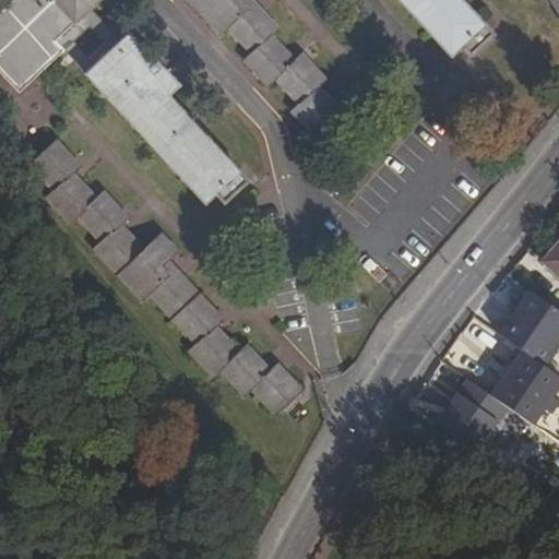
[(0,70),(21,93),(67,49),(58,40),(98,1),(99,0),(13,0),(0,13),(0,70)]
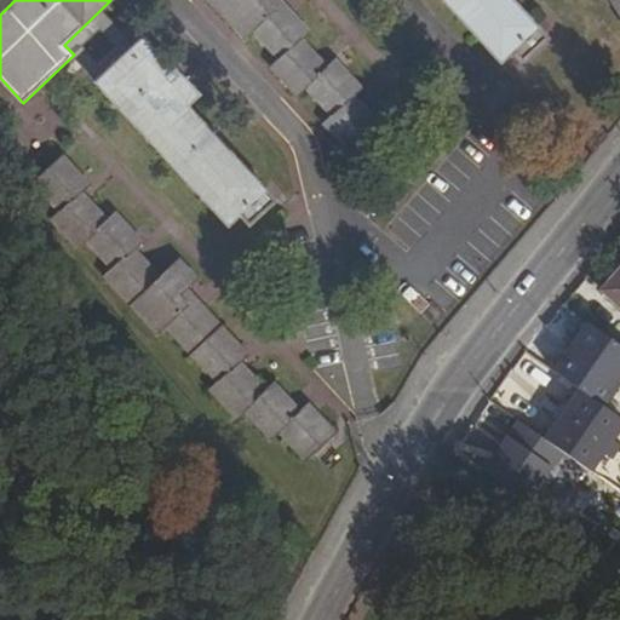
[(332,118),(326,125),(352,154),(384,124),(357,95),(361,91),(334,63),(332,65),(304,36),(308,33),(277,0),(210,0),(246,39),(253,33),(279,61),(271,67),(299,96),(305,90),(332,118)]
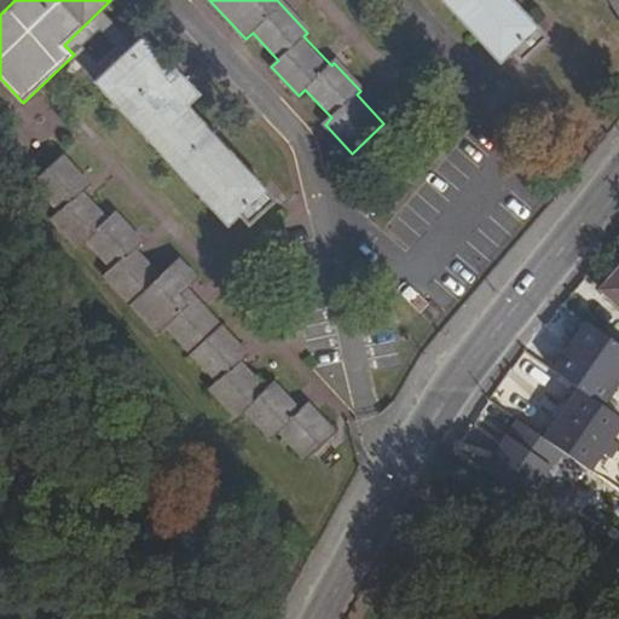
[(446,0),(504,62),(516,50),(526,61),(549,38),(514,0),(446,0)]
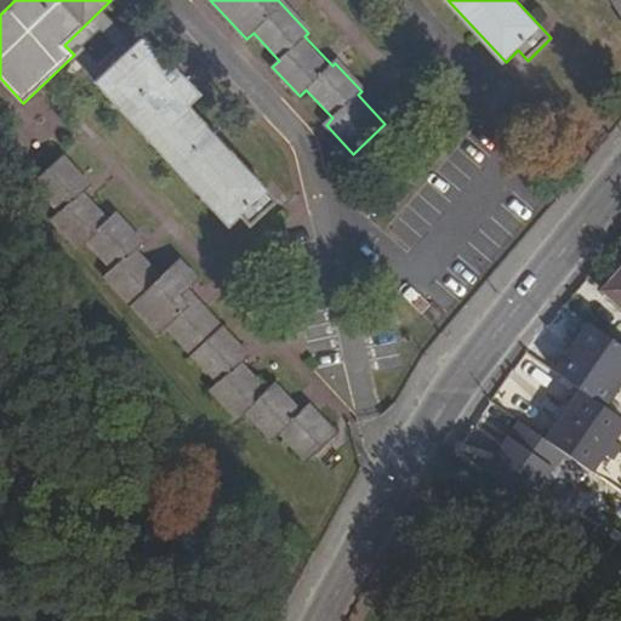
[(143,38),(109,1),(64,45),(74,55),(97,81),(143,38)]
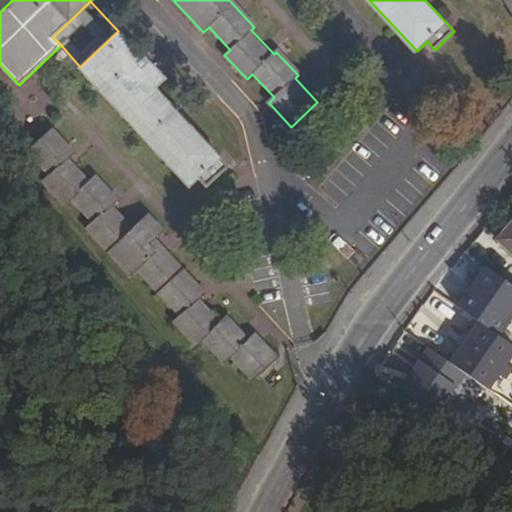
[(155,89),(165,79),(118,31),(80,67),(191,187),(201,178),(209,186),(228,167),(155,89)]
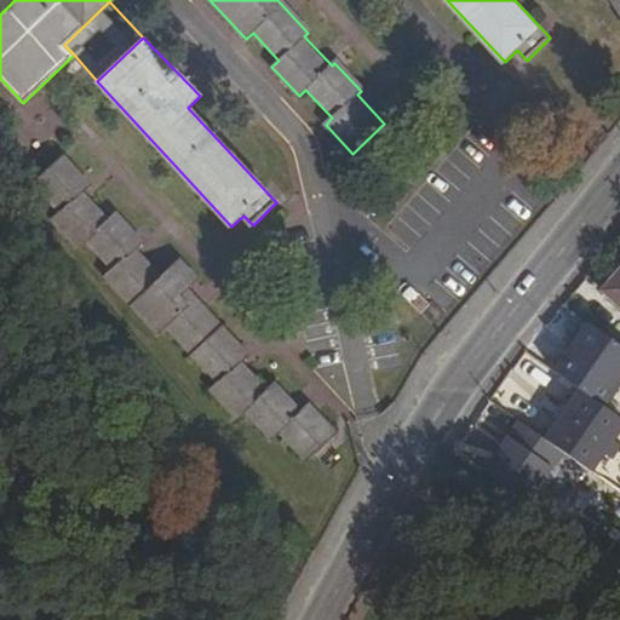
[(112,267),(105,274),(164,328),(166,326),(219,382),(276,437),(281,434),(309,460),(336,435),(309,407),(302,414),(275,385),(268,391),(241,362),(248,354),(189,290),(197,280),(179,260),(162,277),(137,250),(144,241),(116,212),(108,219),(82,191),(90,183),(63,154),(33,183),(57,210),(52,217),(80,246),(87,240),(112,267)]
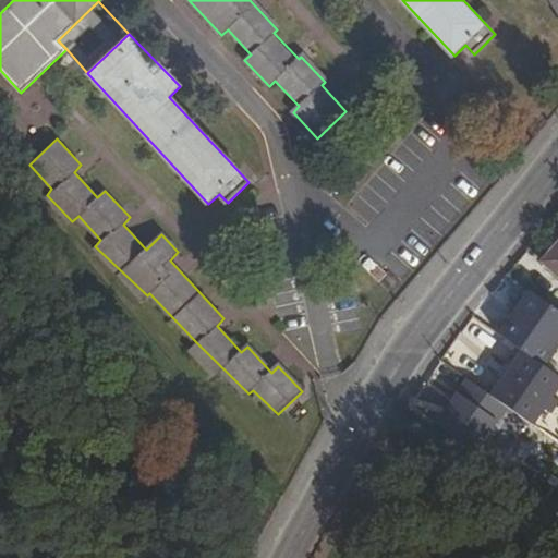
[(557,243),(541,262),(557,278),(557,243)]
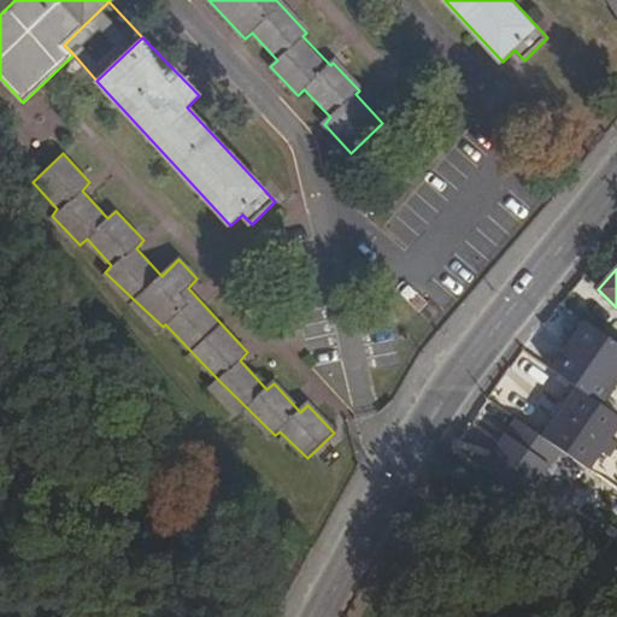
[(104,272),(158,330),(163,327),(105,272),(104,272)]
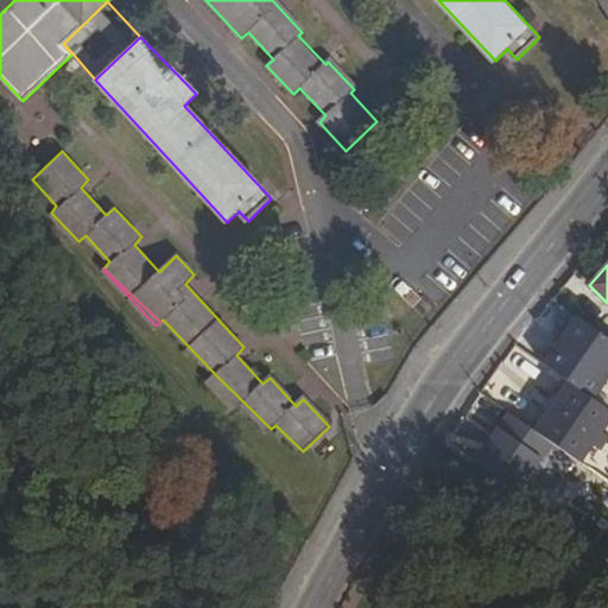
[(607,340),(580,320),(545,367),(570,385),(588,398),(607,369),(607,340)]
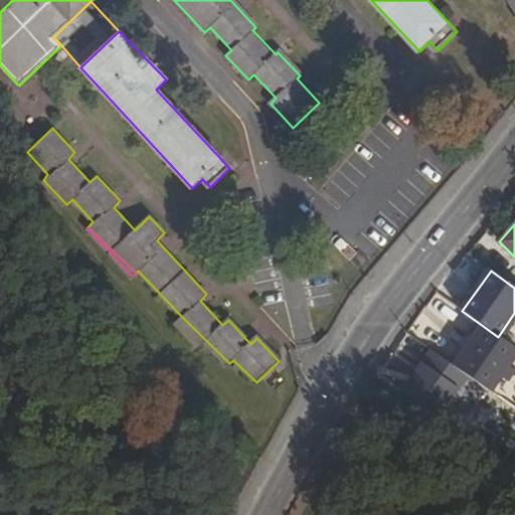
[(204,342),(227,365),(229,363),(182,317),(176,323),(198,347),(204,342)]
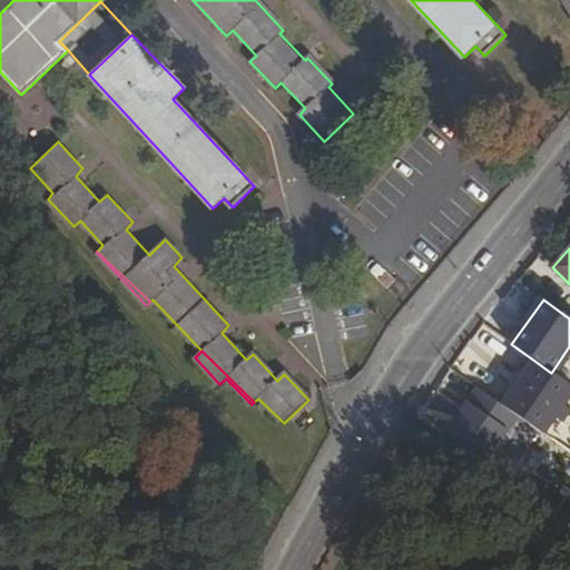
[(534,361),(501,406),(516,416),(556,444),(569,424),(569,420),(559,413),(569,397),(569,385),(551,373),(534,361)]
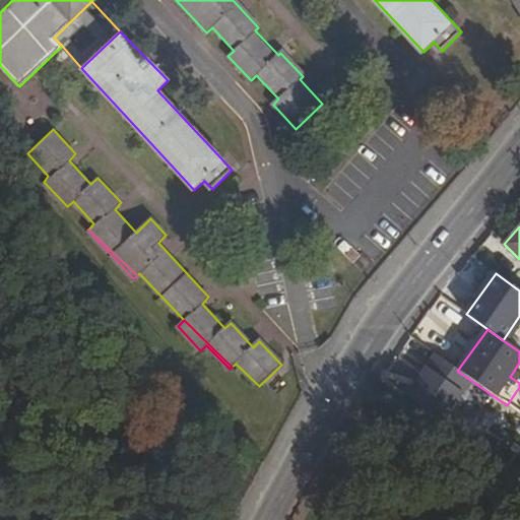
[(434,354),(408,392),(444,417),(470,380),(457,371),(434,354)]
